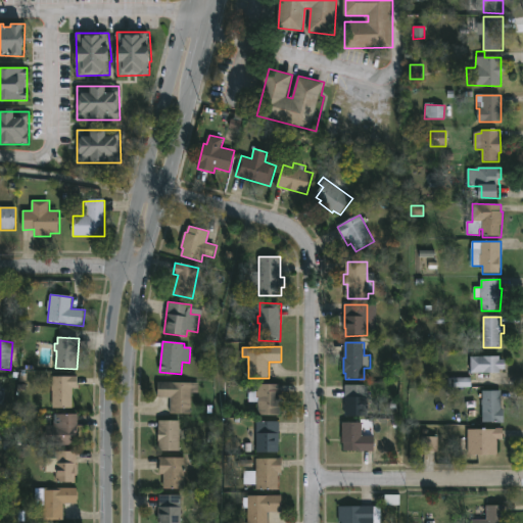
[(501,357),(501,360),(507,360),(507,370),(501,370),(501,374),(472,373),(472,357),(501,357)]
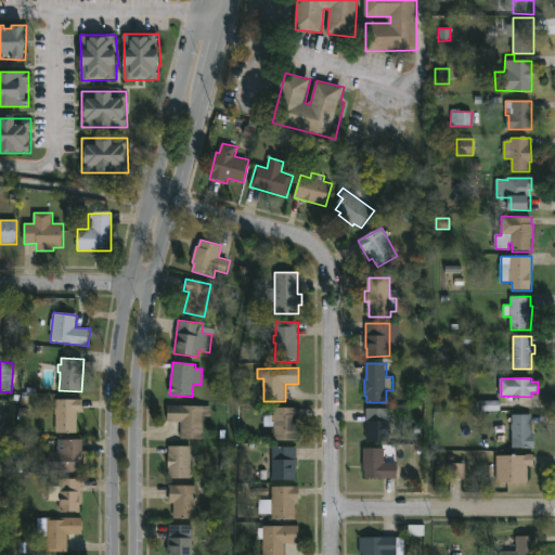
[(77,412),(77,434),(55,434),(54,410),(55,410),(55,399),(82,399),(82,412),(77,412)]
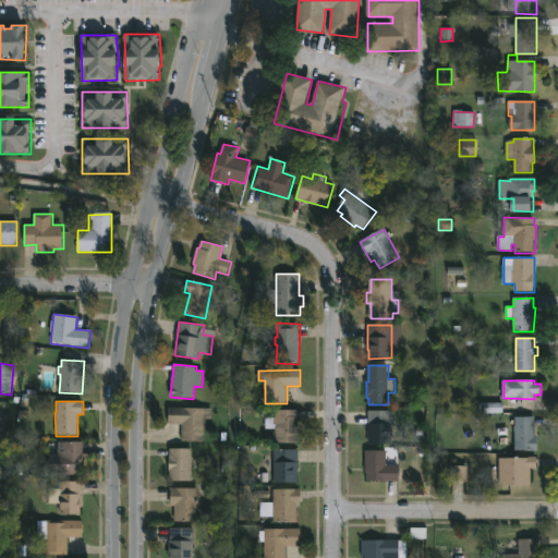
[(502,413),(502,403),(477,404),(477,414),(502,413)]
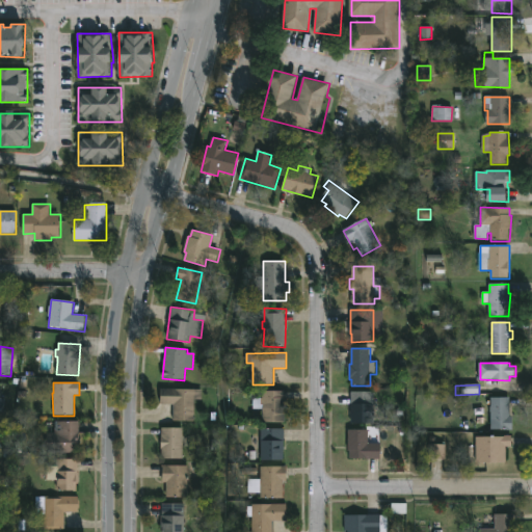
[(203,390),(203,400),(195,400),(194,422),(174,422),(174,404),(160,404),(160,389),(203,390)]
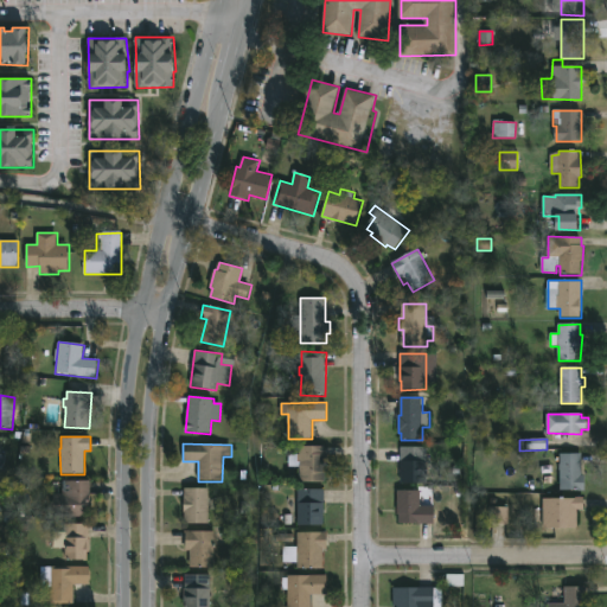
[(327,447),(327,483),(300,483),(300,467),(288,467),(288,454),(300,454),(300,447),(327,447)]
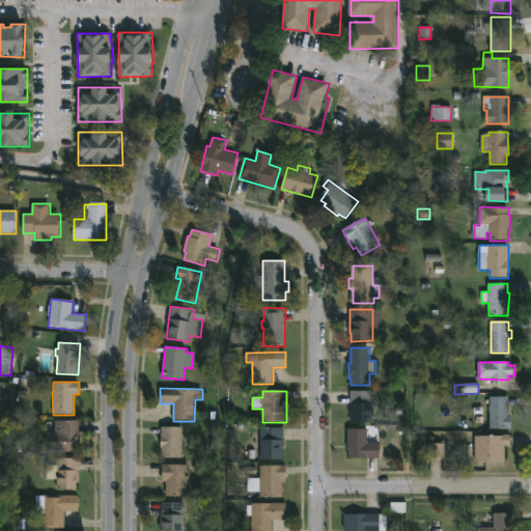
[(373,423),(351,423),(351,391),(373,391),(373,423)]
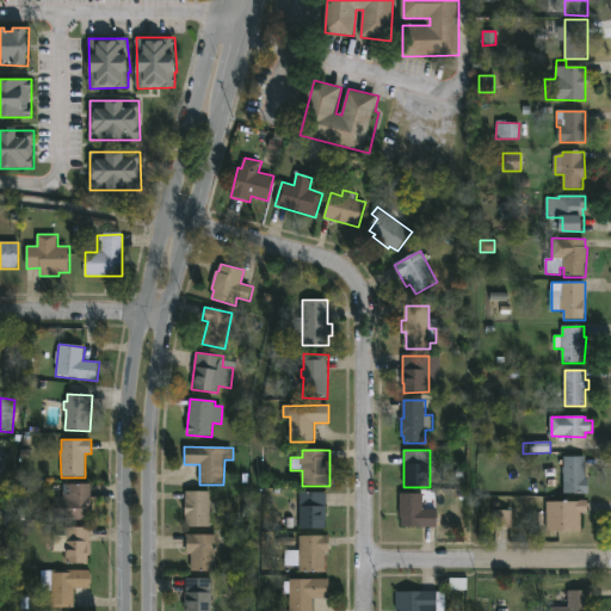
[(585,457),(585,479),(590,479),(590,494),(565,494),(565,457),(585,457)]
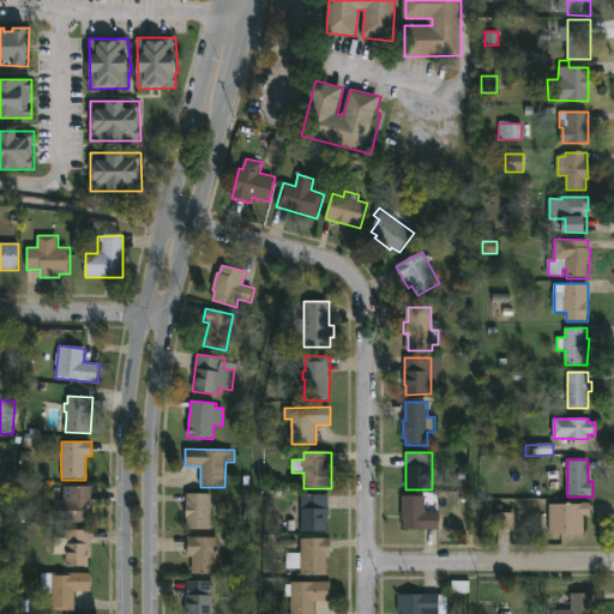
[(89,523),(54,523),(54,488),(91,487),(91,516),(89,516),(89,523)]
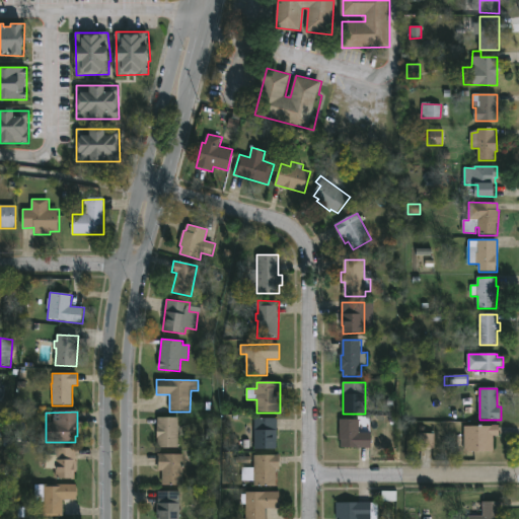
[(178,448),(158,448),(158,418),(178,418),(178,448)]
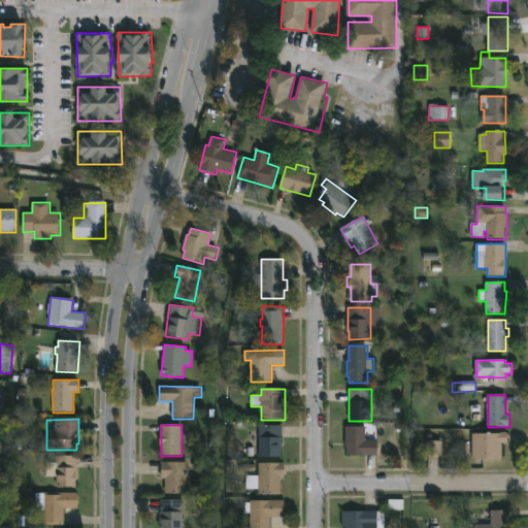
[(283,458),(260,458),(260,426),(283,426),(283,458)]
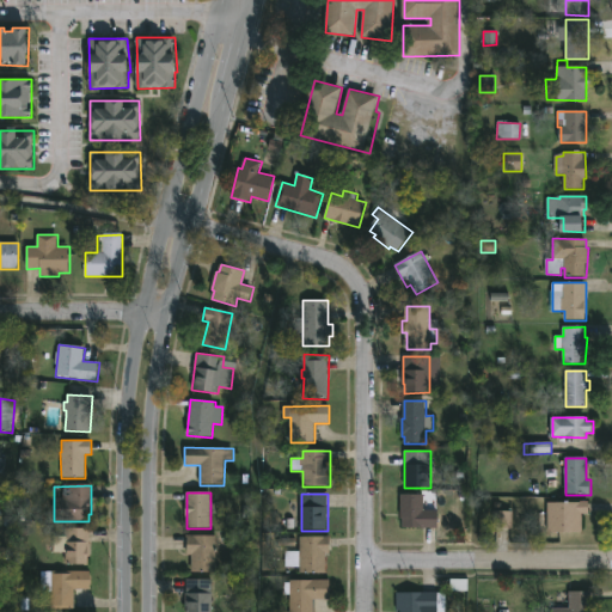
[(424,494),(424,502),(439,502),(439,528),(403,528),(402,494),(424,494)]
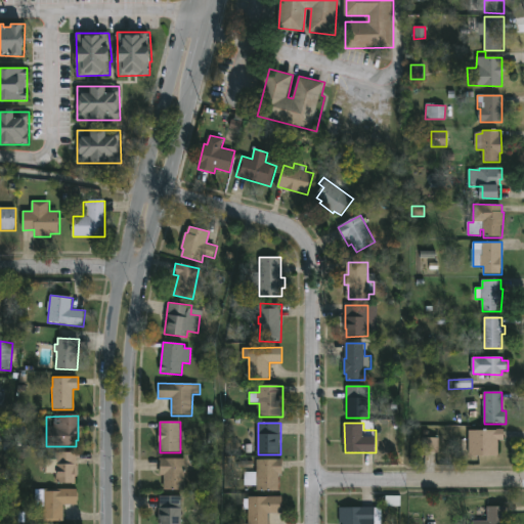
[(498,455),(470,455),(470,430),(505,430),(505,440),(498,440),(498,455)]
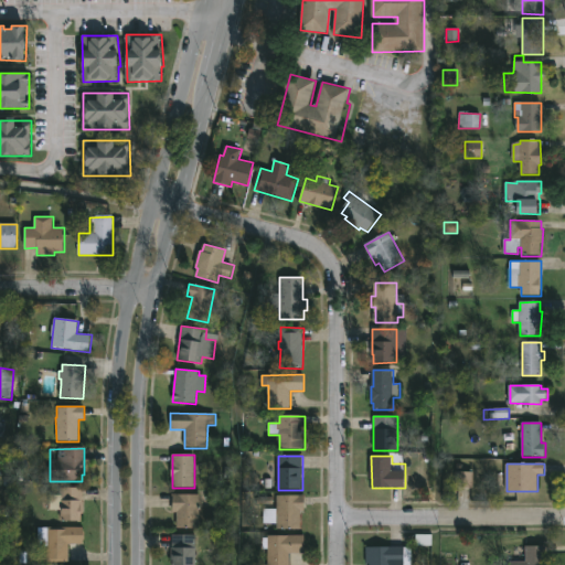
[(472,489),(472,471),(455,471),(455,488),(472,489)]
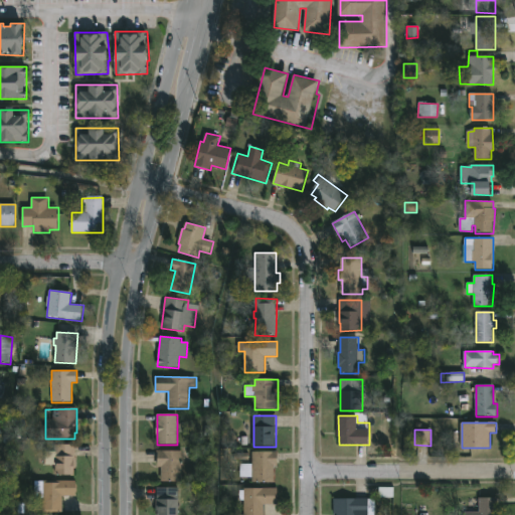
[(75,446),(75,476),(55,476),(55,465),(46,465),(46,452),(55,452),(55,445),(75,446)]
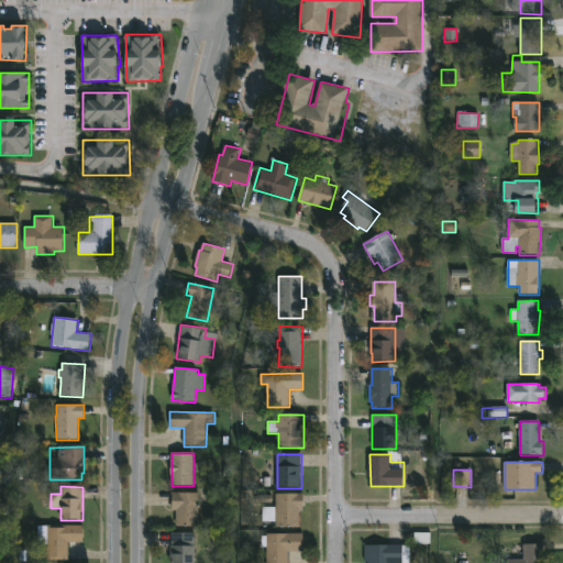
[(199,494),(199,527),(177,527),(177,511),(172,511),(172,494),(199,494)]
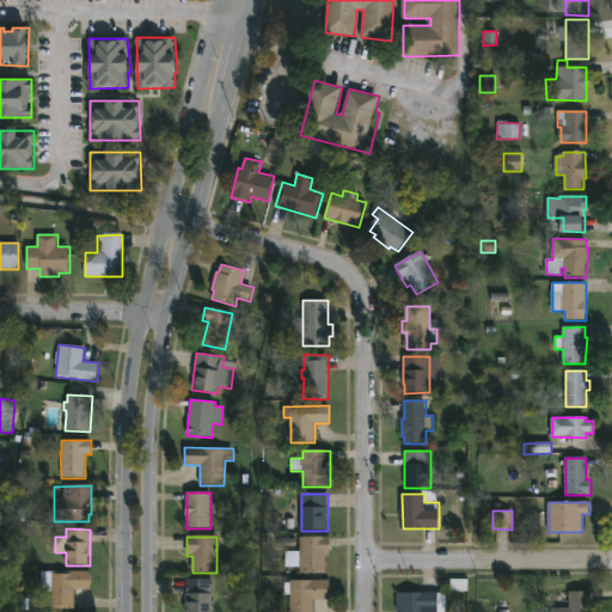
[(330,537),(331,555),(326,555),(328,573),(300,573),(300,546),(285,546),(285,538),(330,537)]
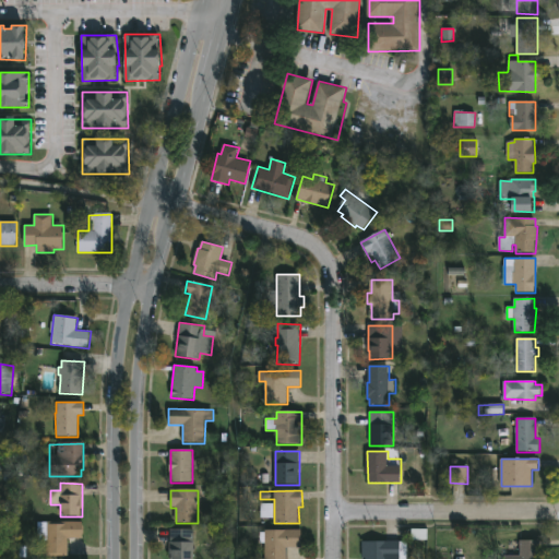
[(82,522),(82,538),(68,538),(68,556),(46,556),(47,532),(45,532),(45,526),(47,526),(47,522),(82,522)]
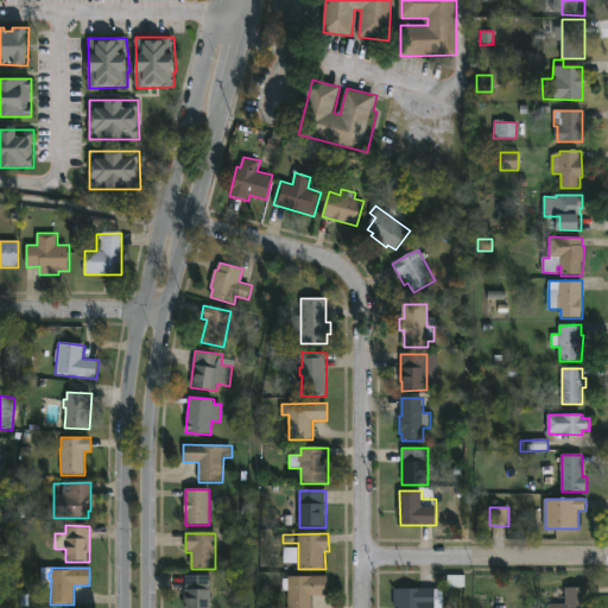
[(211,576),(211,607),(187,607),(187,603),(184,603),(185,576),(211,576)]
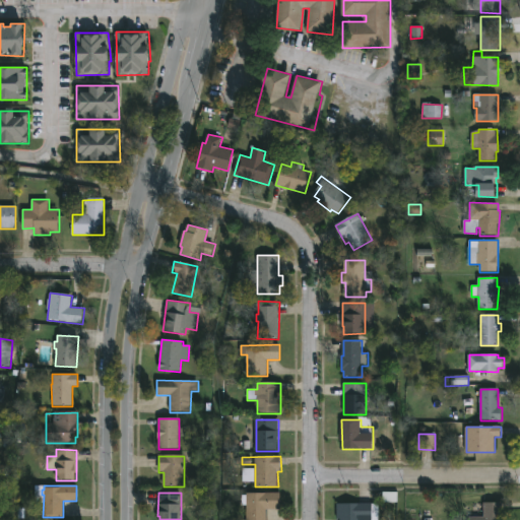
[(280,494),(280,510),(267,510),(267,519),(247,519),(247,506),(242,506),(242,496),(247,496),(247,494),(280,494)]
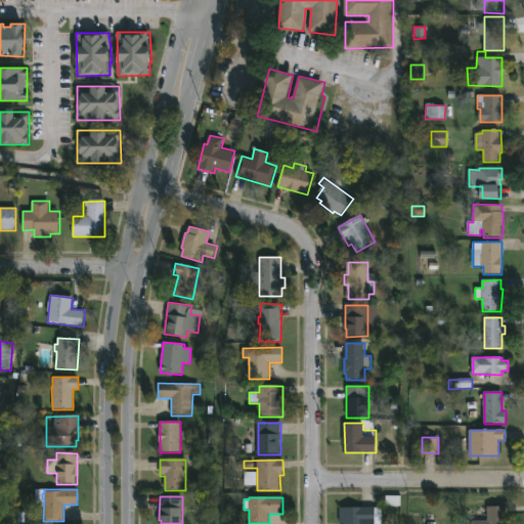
[(506,523),(482,523),(482,507),(506,507),(506,523)]
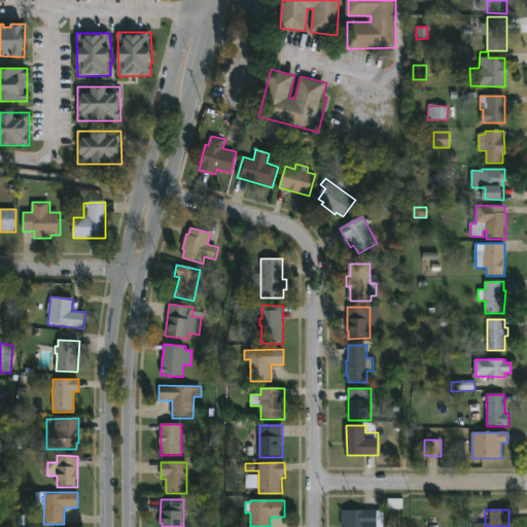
[(377,511),(385,511),(385,526),(345,526),(342,526),(342,511),(377,511)]
